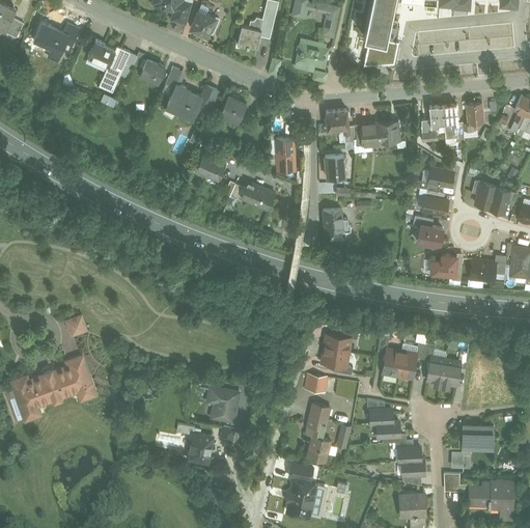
[(152,0),(152,2),(154,3),(154,4),(160,6),(160,8),(174,14),(177,2),(180,3),(182,0),(152,0)]
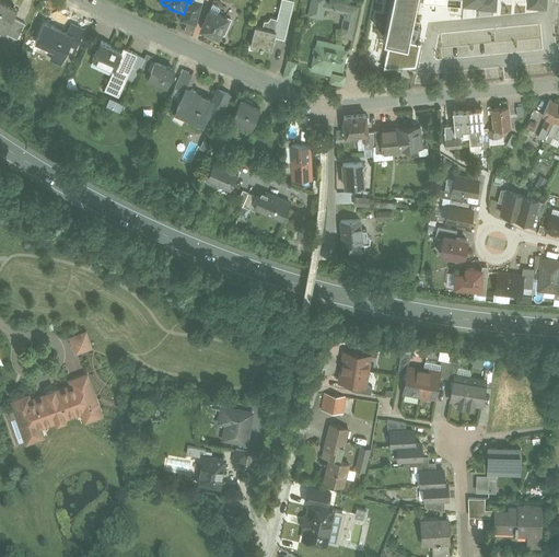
[(325,0),(311,0),(307,18),(321,21),(323,11),(345,15),(339,38),(348,39),(351,25),(354,26),(358,9),(326,1),(325,0)]
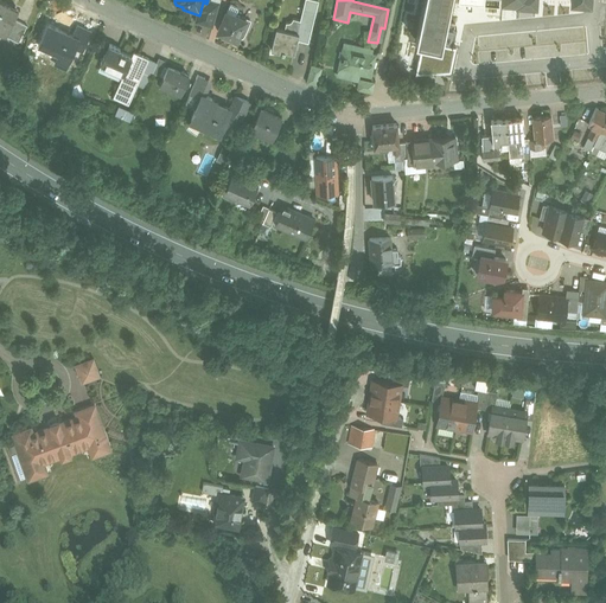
[(423,0),(415,43),(423,45),(440,49),(441,45),(450,0),(423,0)]
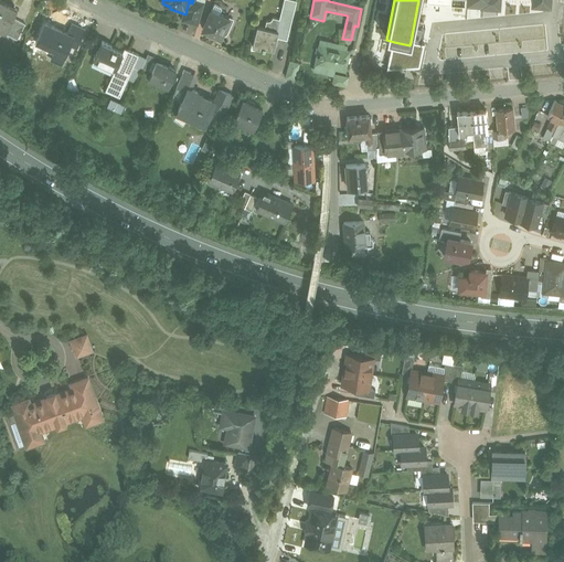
[(192,3),(189,2),(185,14),(183,22),(195,25),(201,7),(192,3)]
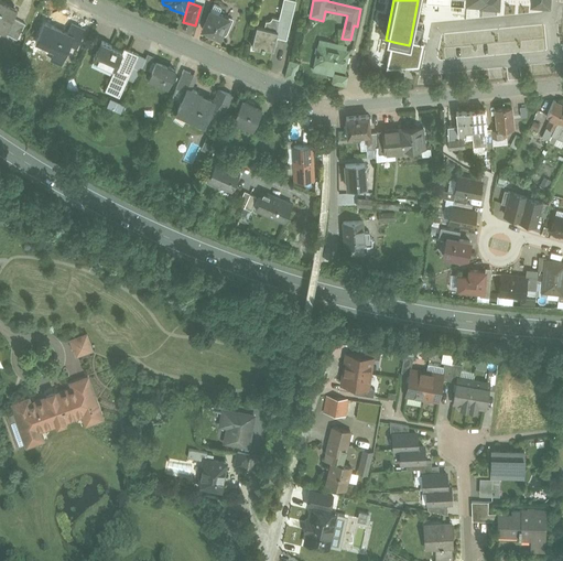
[(11,9),(0,3),(0,25),(1,27),(2,24),(8,28),(3,35),(6,36),(12,21),(15,14),(10,11),(11,9)]
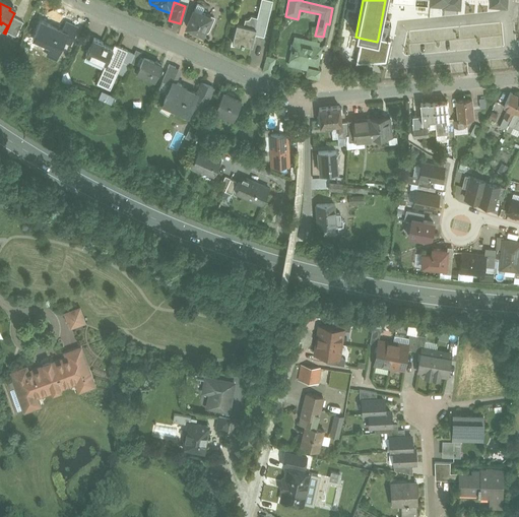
[(254,30),(236,26),(232,45),(240,47),(240,49),(243,50),(243,46),(251,48),(254,37),(263,39),(270,13),(259,10),(254,30)]
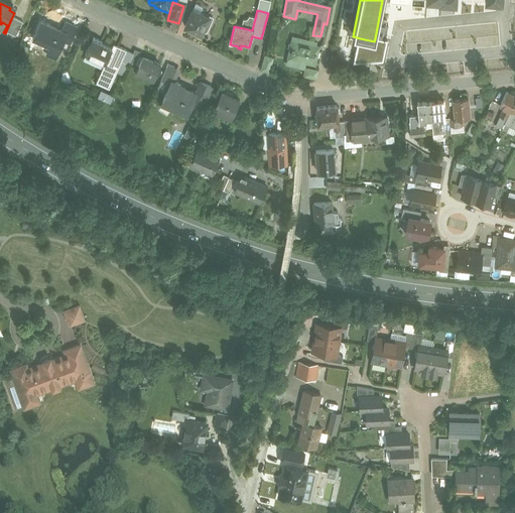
[(212,19),(201,14),(200,16),(192,12),(184,28),(186,29),(186,30),(186,31),(186,32),(187,33),(188,33),(189,33),(190,33),(191,32),(192,31),(201,35),(204,29),(207,31),(212,19)]
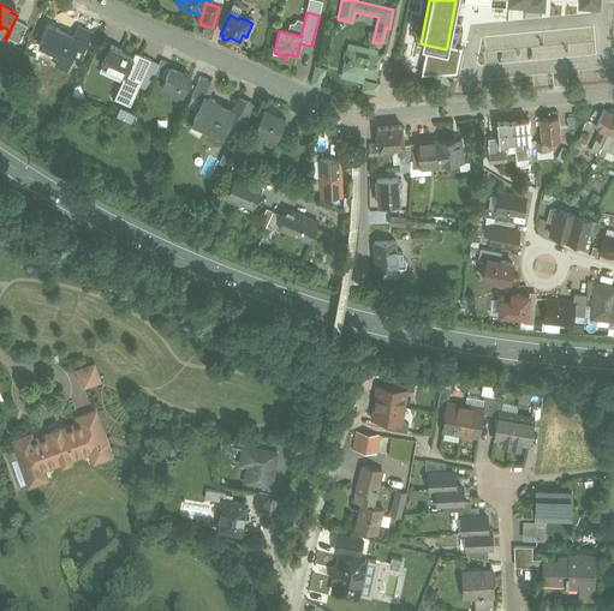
[(27,30),(13,23),(6,40),(19,46),(27,30)]
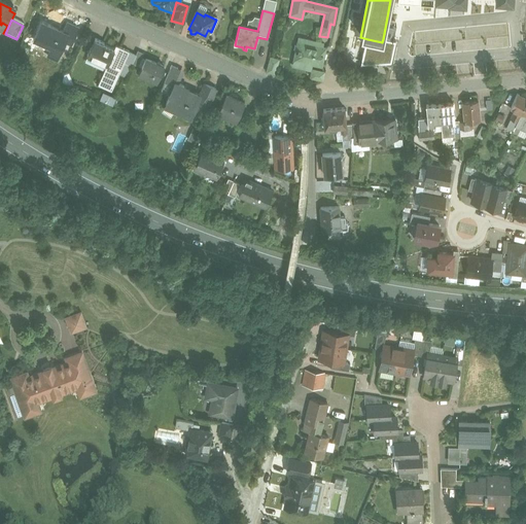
[(63,34),(49,28),(50,28),(41,24),(34,40),(42,43),(41,44),(51,48),(47,58),(57,62),(65,44),(71,46),(78,30),(67,25),(63,34)]
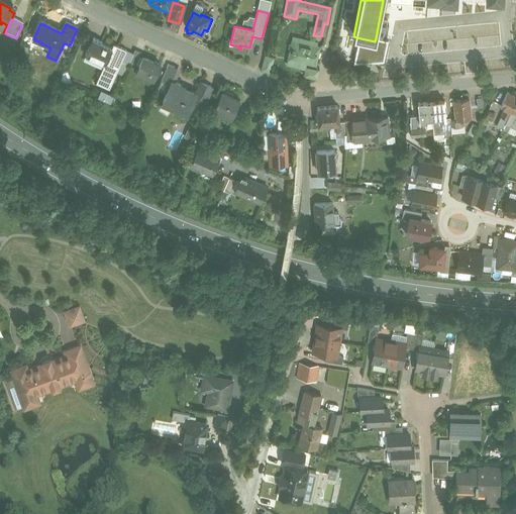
[(317,44),(293,38),(287,67),(304,70),(305,64),(315,66),(319,48),(316,47),(317,44)]
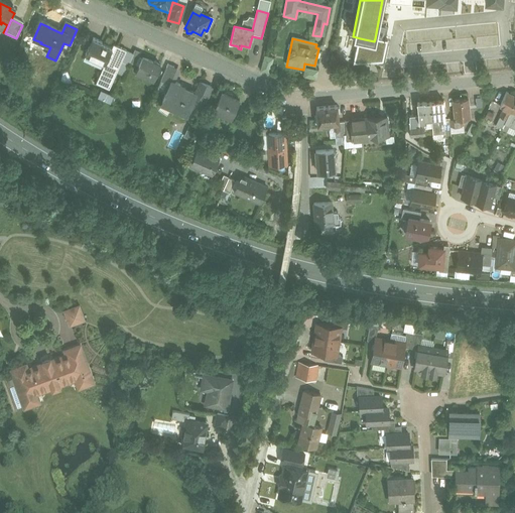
[(374,41),(360,38),(360,40),(358,40),(353,63),(382,62),(387,41),(375,38),(374,41)]
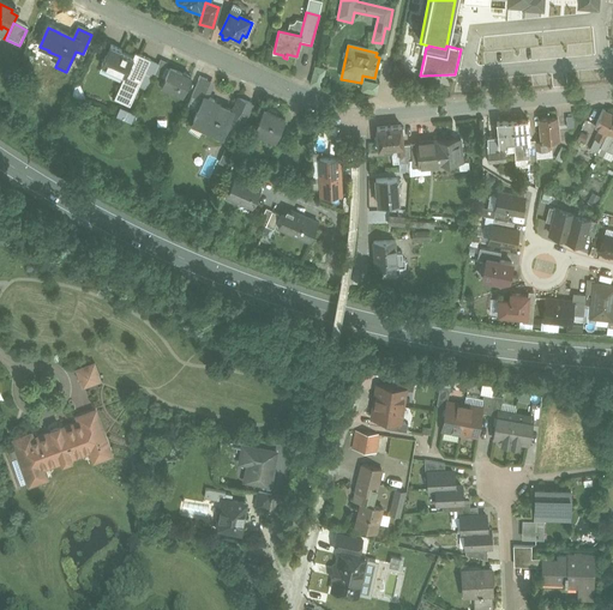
[(120,53),(110,48),(101,67),(102,67),(112,71),(110,72),(112,72),(124,77),(124,78),(125,78),(132,60),(120,54),(120,53)]
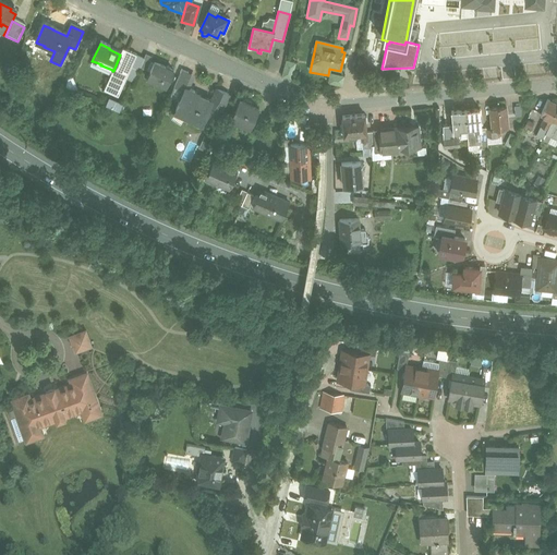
[(124,53),(121,52),(120,55),(113,71),(112,71),(104,92),(118,98),(129,73),(136,58),(136,57),(125,51),(124,53)]
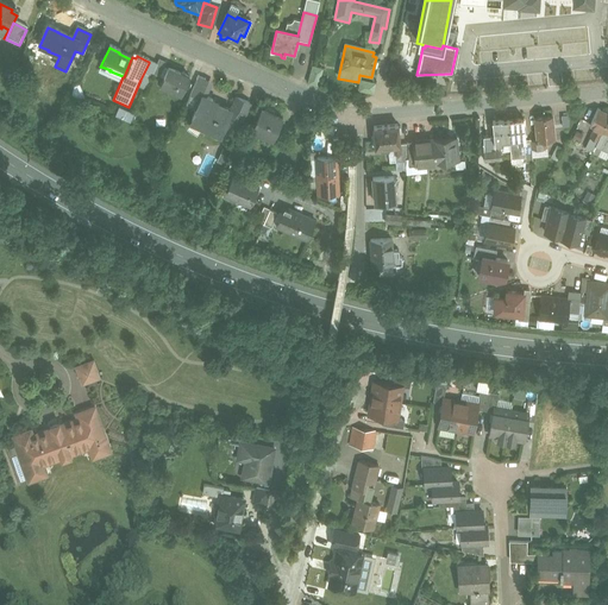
[(165,64),(158,61),(156,65),(151,75),(160,79),(165,64)]
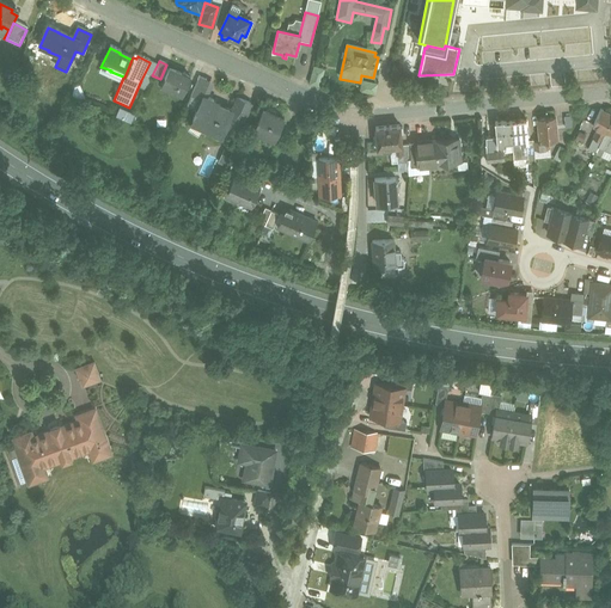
[(150,63),(141,80),(150,84),(152,75),(157,66),(150,63)]
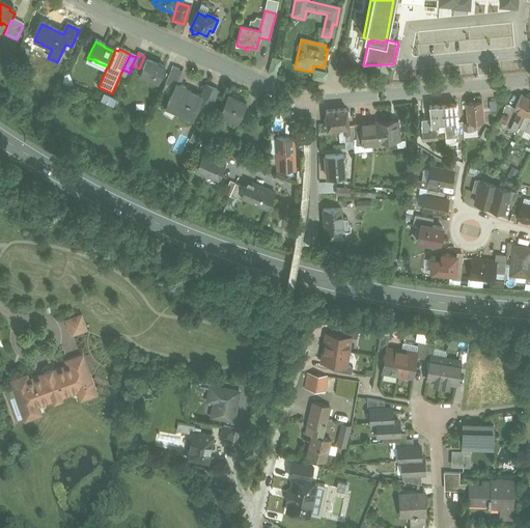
[(272,60),(269,74),(277,76),(280,62),(272,60)]
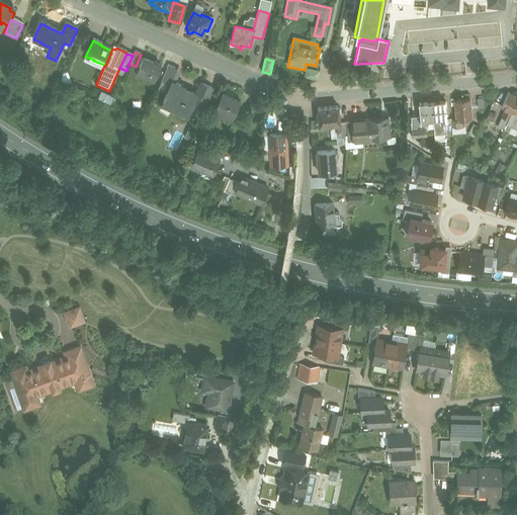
[(154,65),(143,60),(139,71),(144,73),(143,76),(154,82),(161,67),(154,64),(154,65)]
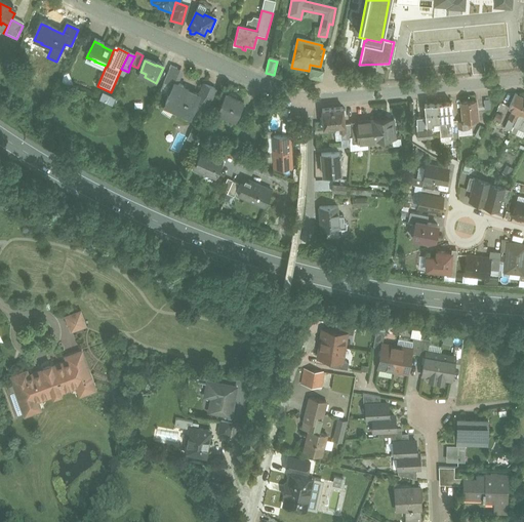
[(176,70),(170,68),(164,81),(171,84),(176,70)]
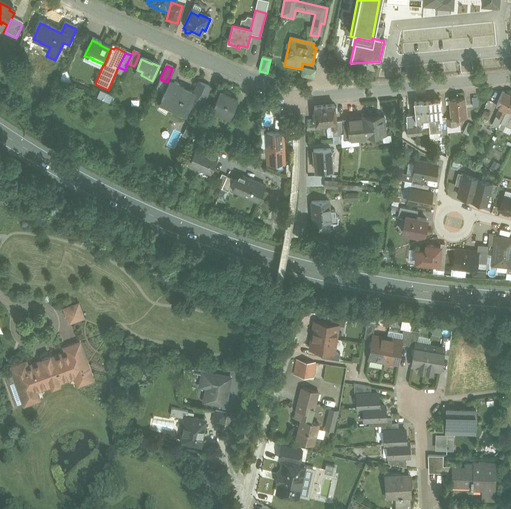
[(314,72),(302,69),(301,77),(312,80),(314,72)]
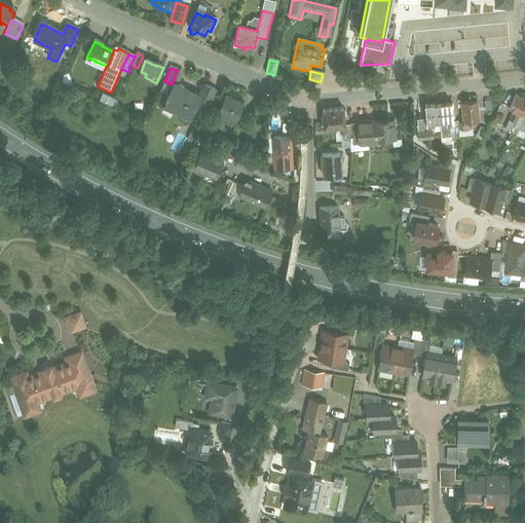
[(187,90),(175,84),(165,104),(175,108),(174,110),(190,118),(192,112),(200,115),(212,99),(216,91),(203,86),(202,90),(198,98),(186,91),(187,90)]
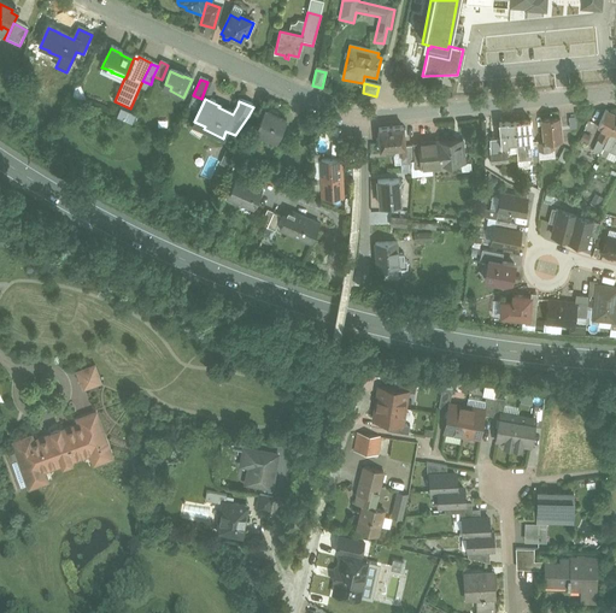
[(119,112),(117,121),(133,123),(134,115),(119,112)]
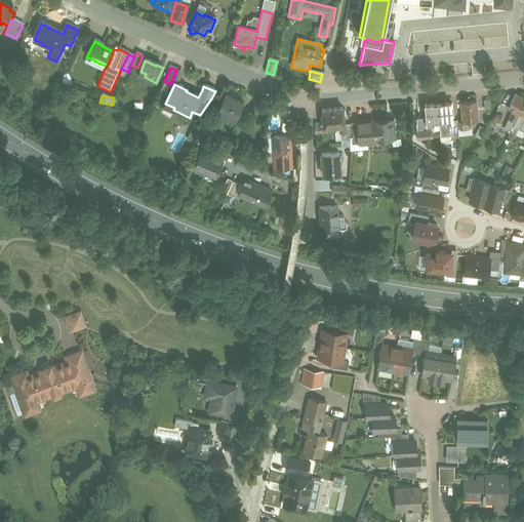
[(523,110),(523,99),(515,95),(508,110),(512,112),(518,115),(521,116),(523,110)]
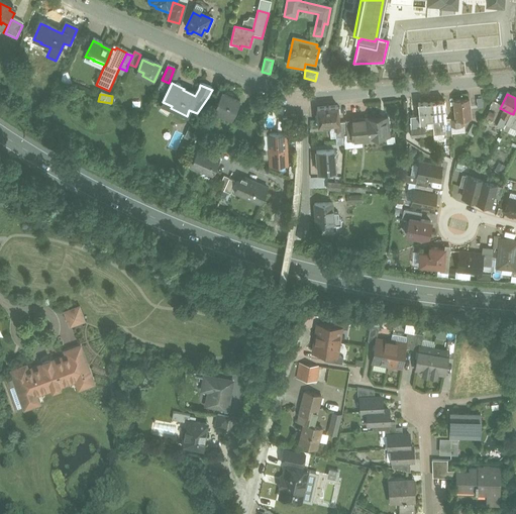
[(239,103),(221,95),(213,112),(232,119),(239,103)]
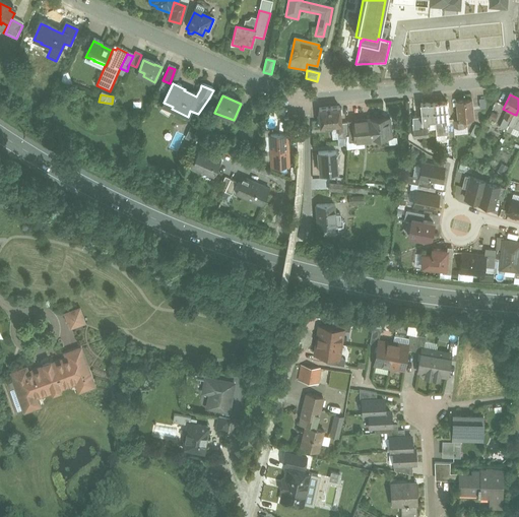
[(471,101),(455,103),(457,121),(457,122),(468,121),(473,120),(471,101)]
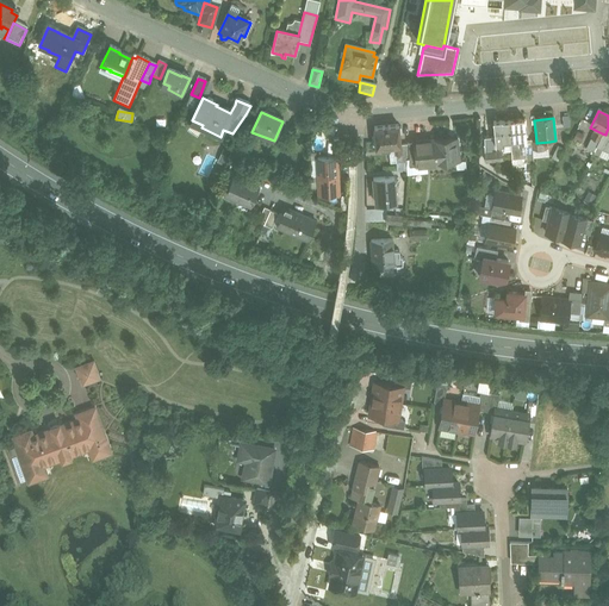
[(523,120),(515,122),(516,122),(508,123),(510,142),(510,151),(524,150),(523,144),(526,144),(526,142),(523,120)]
